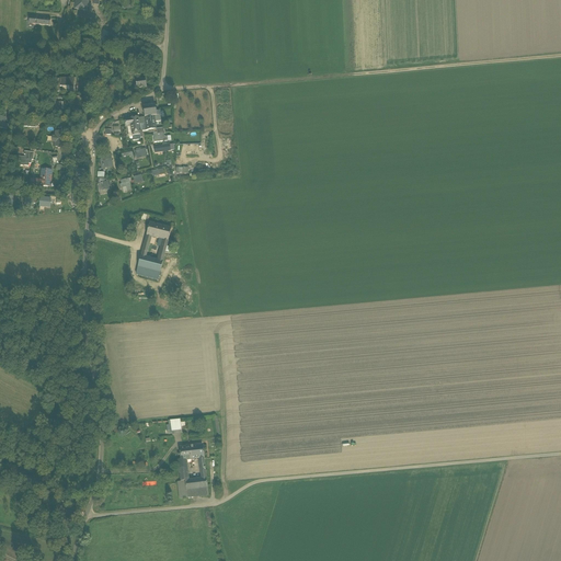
[(77,0),(76,9),(87,10),(88,0),(93,0),(101,1),(101,0),(77,0)]
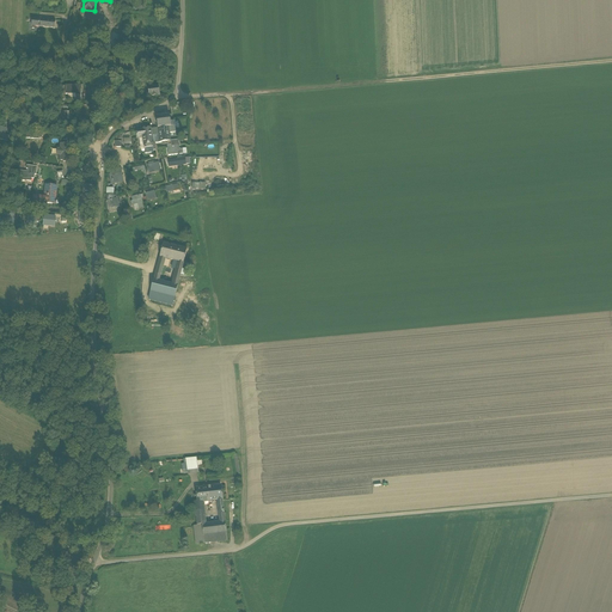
[(159,86),(153,87),(152,83),(147,84),(150,98),(160,97),(159,86)]
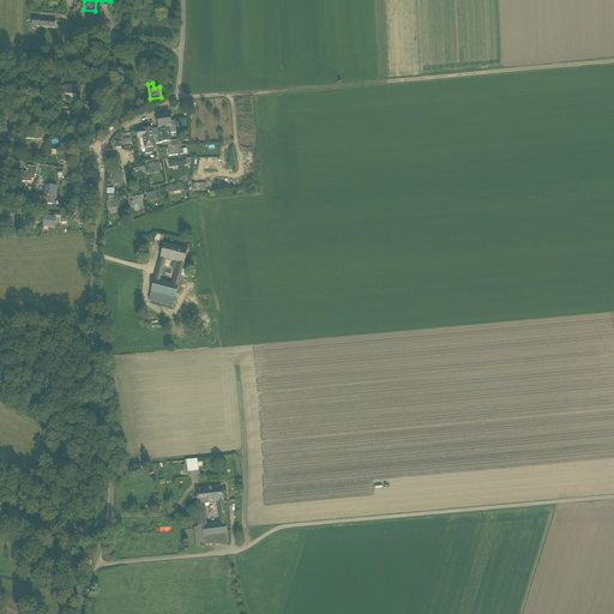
[(101,89),(92,89),(92,86),(89,86),(89,91),(92,91),(94,98),(102,97),(102,95),(100,95),(98,91),(101,91),(101,89)]
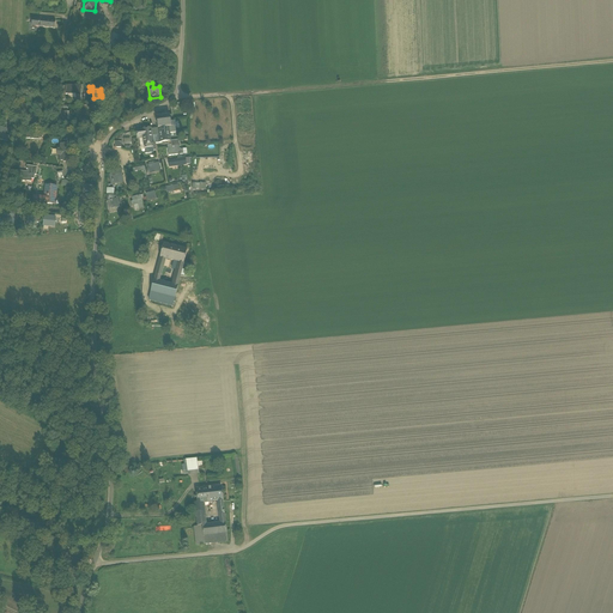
[(170,116),(157,117),(159,135),(161,143),(163,143),(171,141),(170,133),(176,133),(175,126),(171,127),(170,116)]
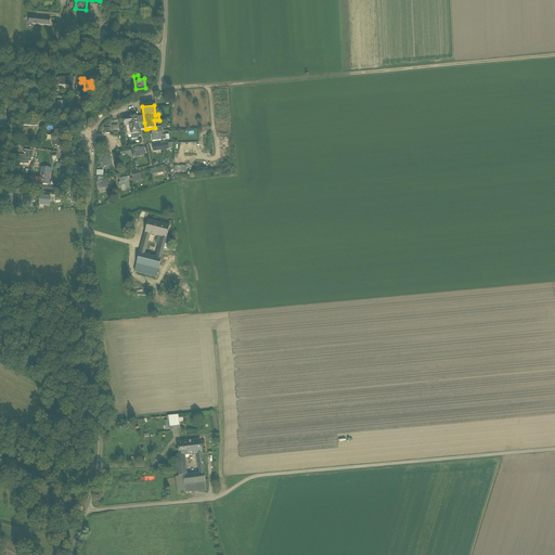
[(9,117),(0,116),(0,125),(8,126),(9,117)]
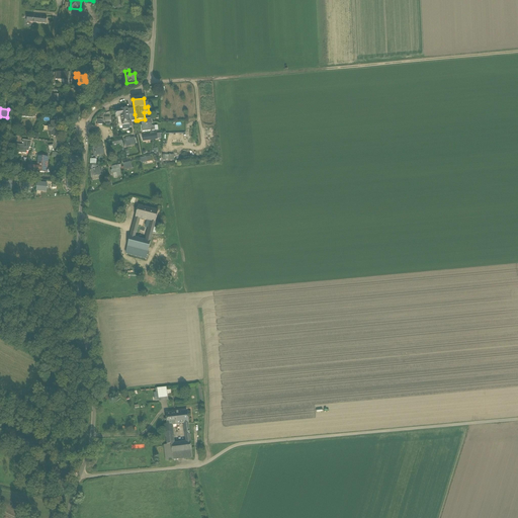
[(127,109),(116,111),(117,117),(121,116),(122,125),(130,124),(128,120),(128,115),(127,109)]
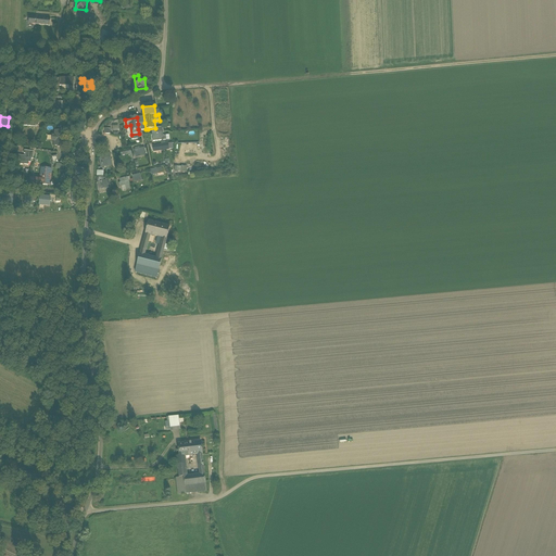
[(163,131),(155,133),(155,128),(148,129),(148,131),(152,130),(153,141),(162,140),(161,137),(163,137),(163,131)]
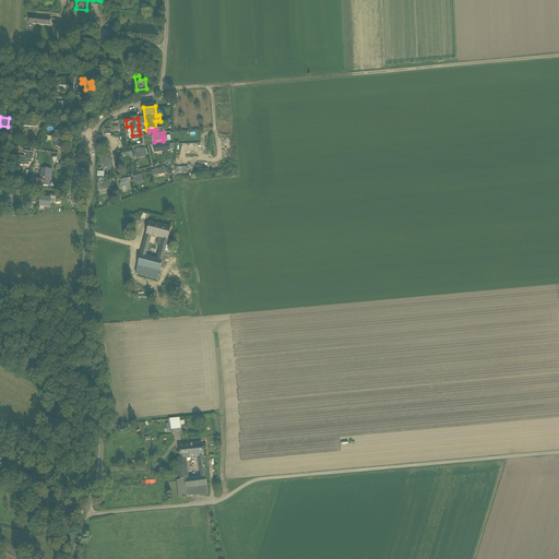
[(62,131),(56,131),(56,135),(52,135),(52,142),(56,142),(55,146),(62,146),(62,131)]
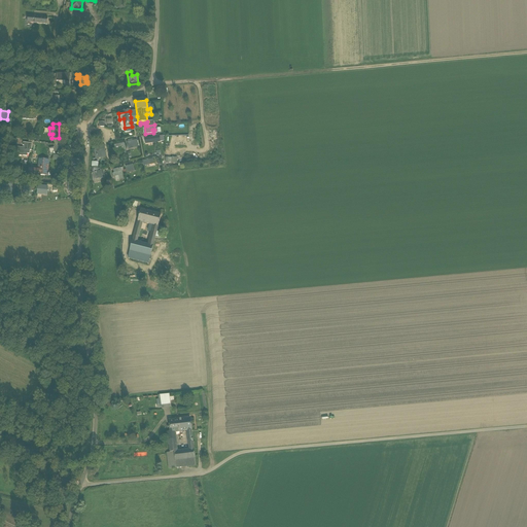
[(32,144),(24,143),(23,146),(25,146),(24,148),(20,147),(19,149),(18,155),(22,156),(22,155),(27,156),(27,153),(29,154),(29,150),(31,151),(32,144)]
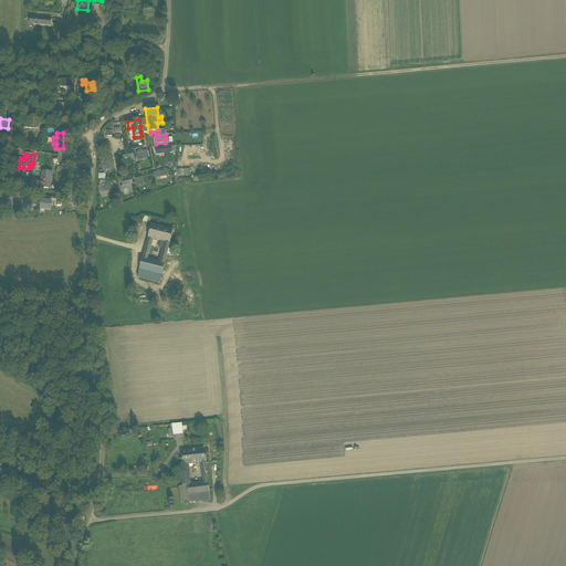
[(112,160),(102,163),(103,170),(109,170),(109,169),(114,169),(113,165),(112,165),(112,160)]
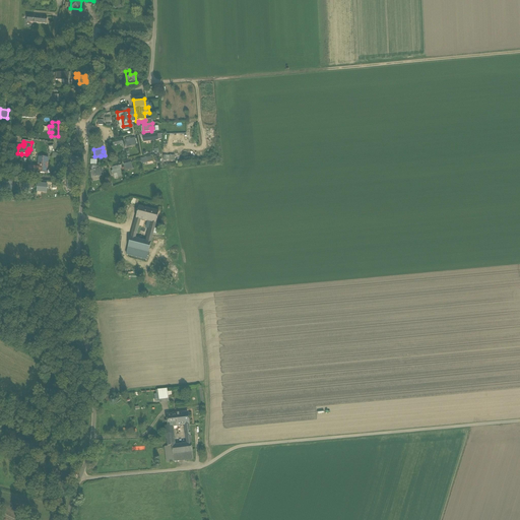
[(48,158),(40,157),(39,168),(28,167),(28,172),(47,174),(47,173),(48,174),(50,174),(51,172),(51,170),(49,169),(47,170),(48,158)]
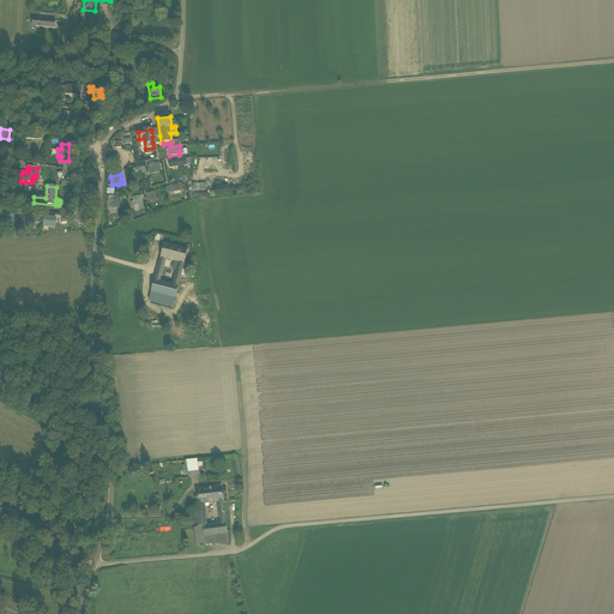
[(157,272),(162,274),(166,259),(170,260),(174,247),(164,245),(157,272)]
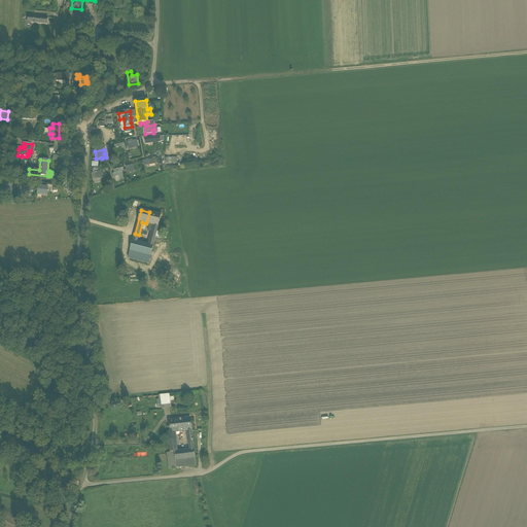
[(161,215),(149,212),(146,223),(150,224),(154,225),(159,226),(161,215)]
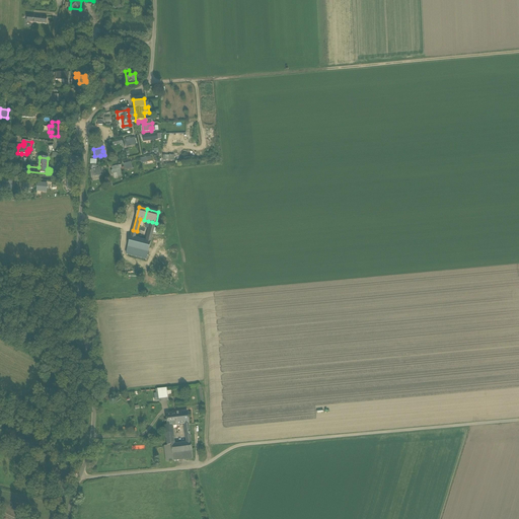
[(135,238),(131,237),(128,247),(148,252),(151,242),(146,241),(135,238)]
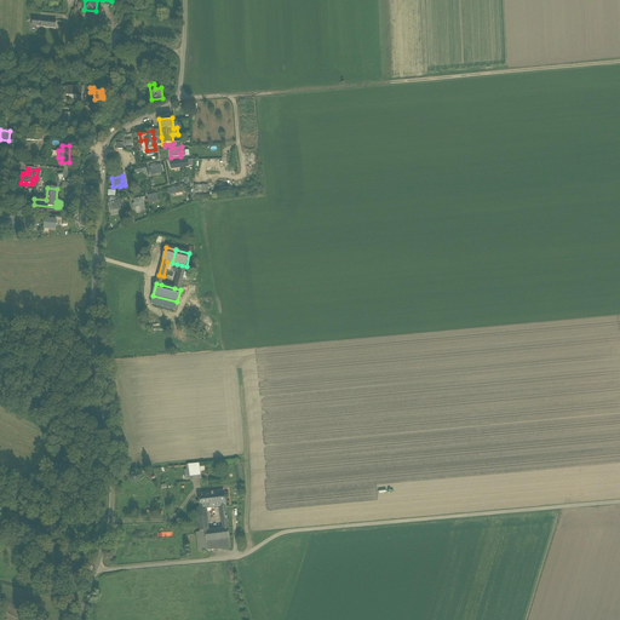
[(177,302),(153,296),(150,304),(174,310),(177,302)]
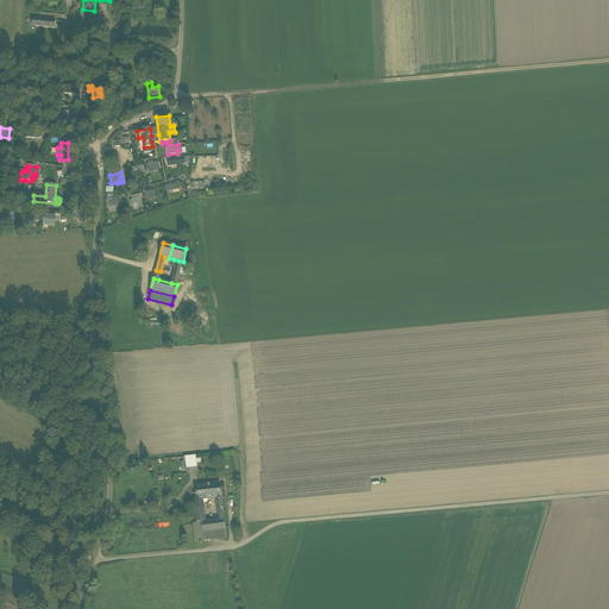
[(195,457),(186,458),(186,462),(187,470),(187,472),(198,471),(195,457)]
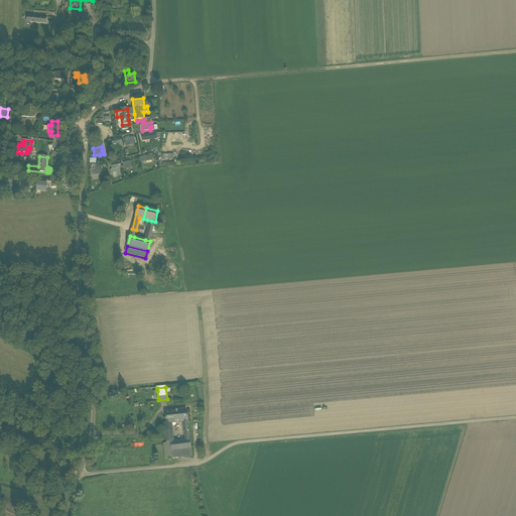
[(186,409),(174,411),(176,423),(183,422),(187,421),(186,409)]
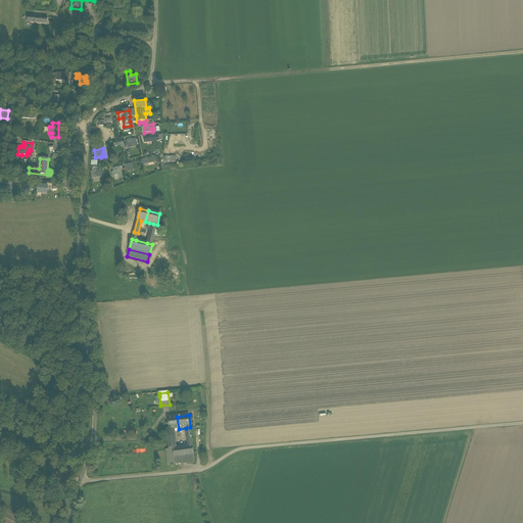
[(177,417),(168,418),(170,429),(167,430),(168,441),(176,440),(174,429),(179,429),(177,417)]
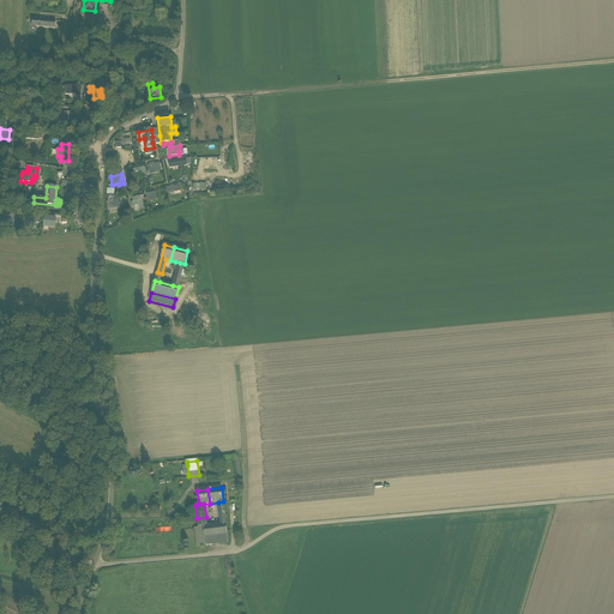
[(206,517),(197,518),(198,528),(203,527),(206,525),(206,517)]
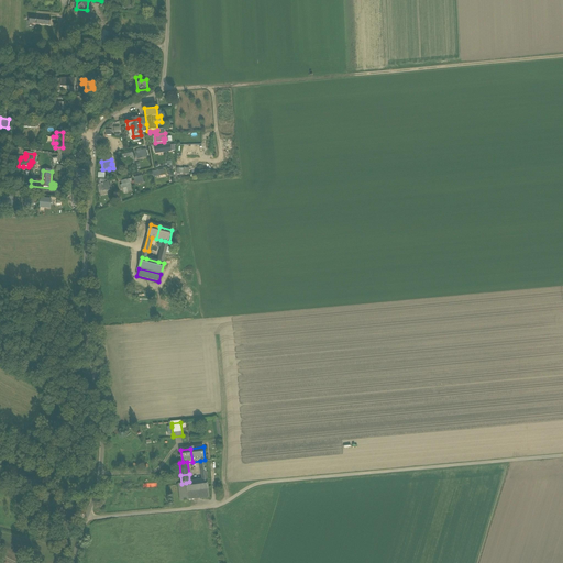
[(189,482),(186,483),(188,498),(209,496),(207,479),(202,481),(189,482)]
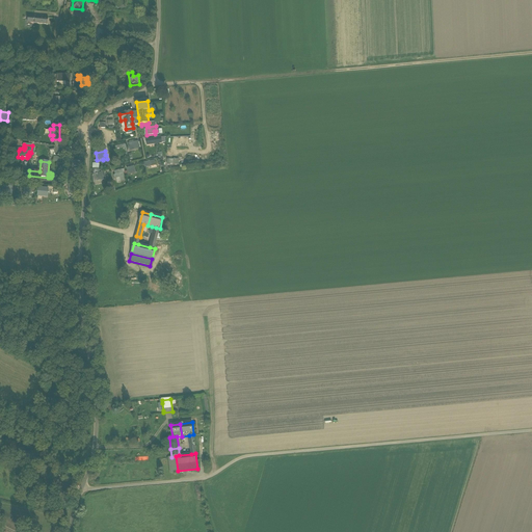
[(171,457),(169,457),(171,474),(178,473),(178,471),(176,456),(171,457)]
